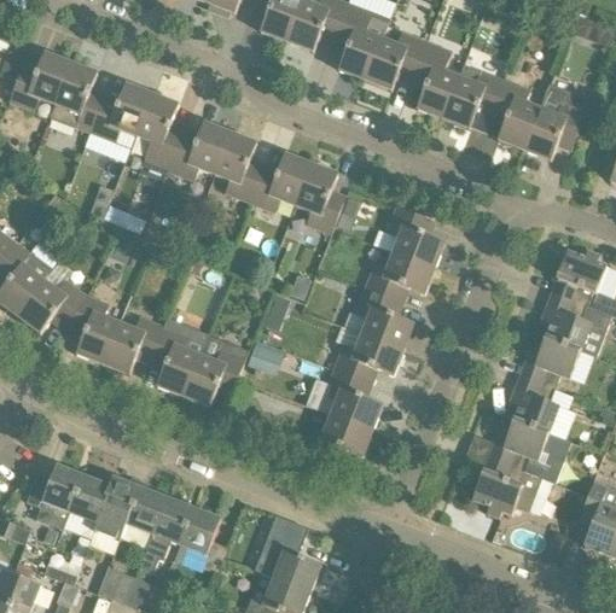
[(233,12),(238,0),(208,0),(208,3),(205,10),(226,17),(228,11),(233,12)]
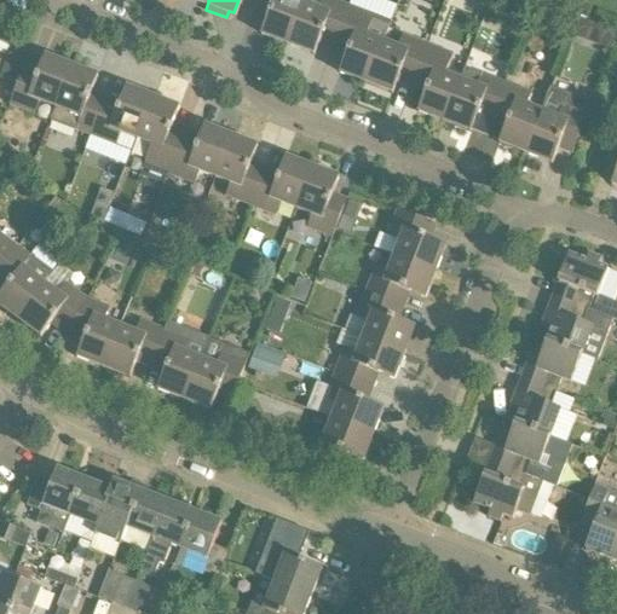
[(265,0),(270,3),(259,30),(286,41),(303,0),(265,0)]
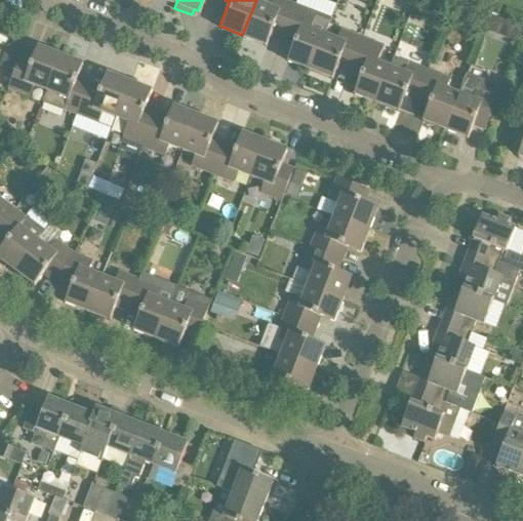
[(256,0),(242,35),(265,43),(272,26),(284,30),(294,2),(289,0),(271,0),(270,4),(259,0),(256,0)]
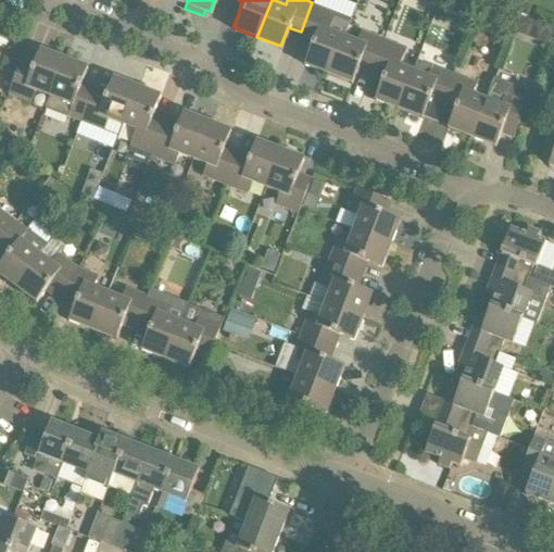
[(312,2),(301,32),(313,37),(303,62),(327,72),(342,34),(349,16),(312,2)]
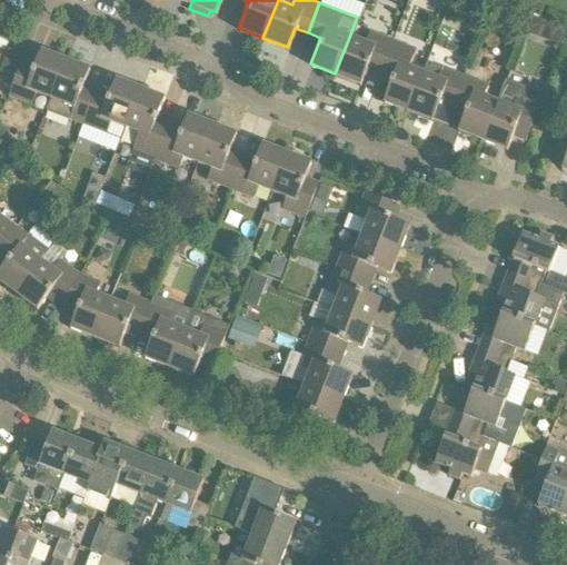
[(525,30),(537,35),(543,19),(530,15),(525,30)]
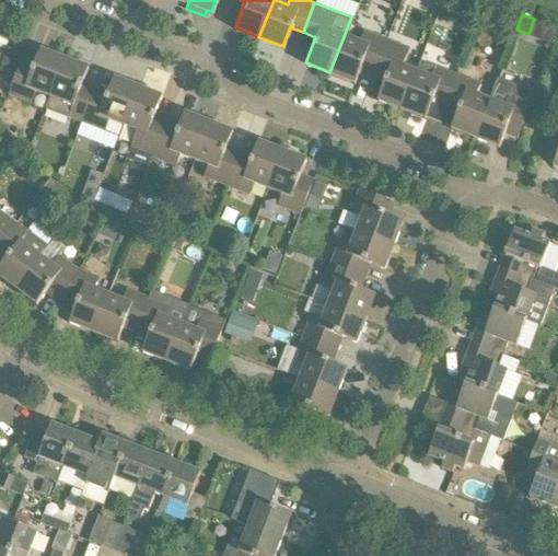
[(329,72),(353,81),(361,62),(373,67),(385,37),(362,29),(358,39),(345,34),(329,72)]
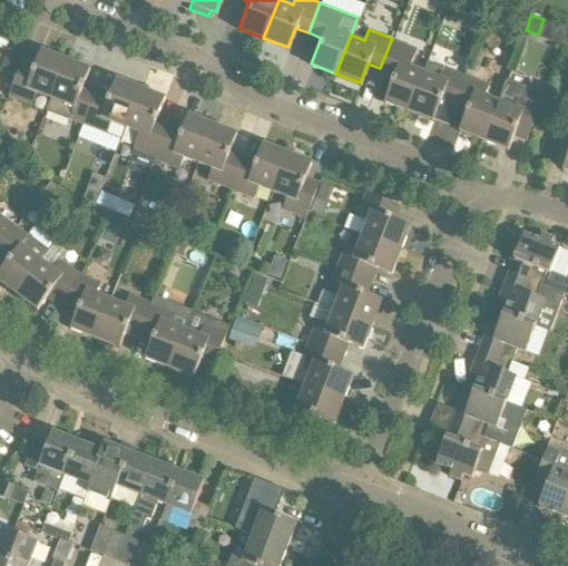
[(392,38),(380,68),(393,74),(383,99),(408,109),(422,70),(409,65),(415,47),(392,38)]
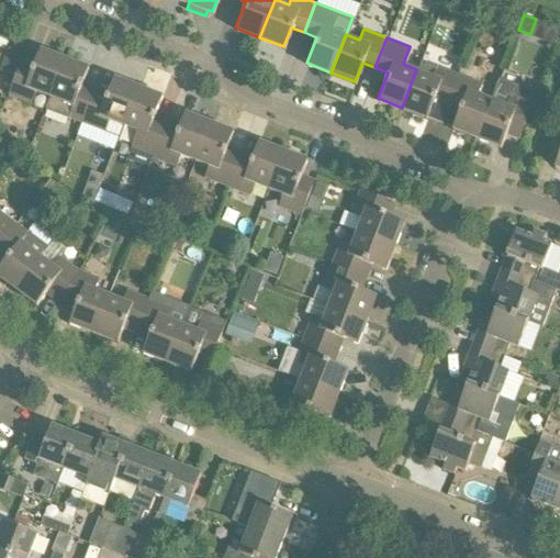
[(7,45),(0,60),(0,69),(12,75),(21,51),(7,45)]
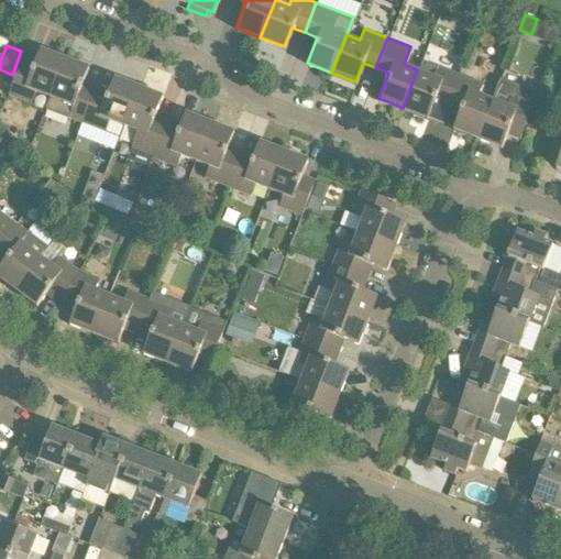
[(8,91),(31,100),(34,89),(48,95),(64,56),(40,47),(31,69),(18,65),(8,91)]
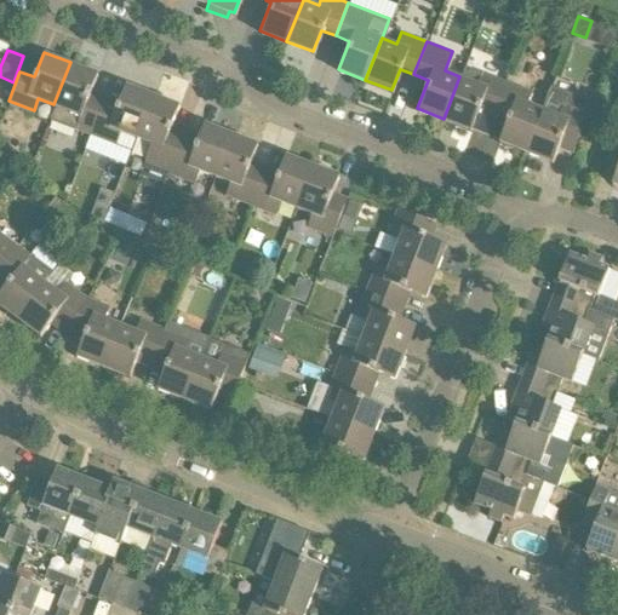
[(97,73),(70,62),(53,104),(49,118),(75,127),(75,126),(90,132),(101,102),(87,97),(97,73)]
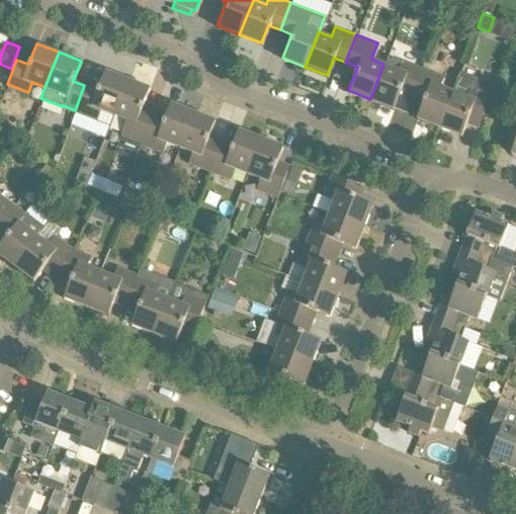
[(383,64),(370,99),(393,107),(401,87),(412,91),(422,67),(401,59),(397,69),(383,64)]
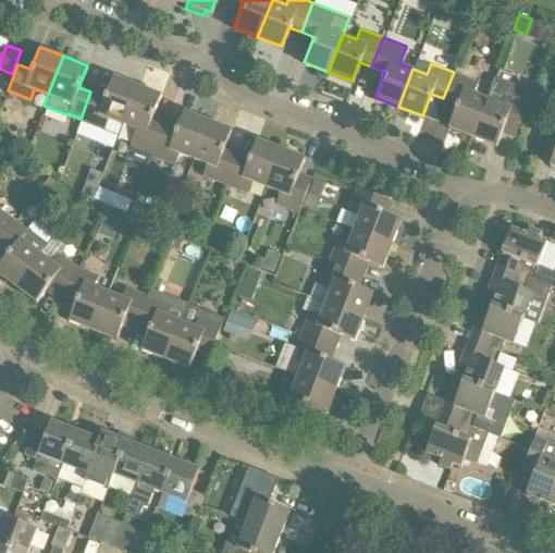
[(454,72),(443,98),(456,103),(447,125),(471,135),(485,97),(472,91),(477,81),(454,72)]
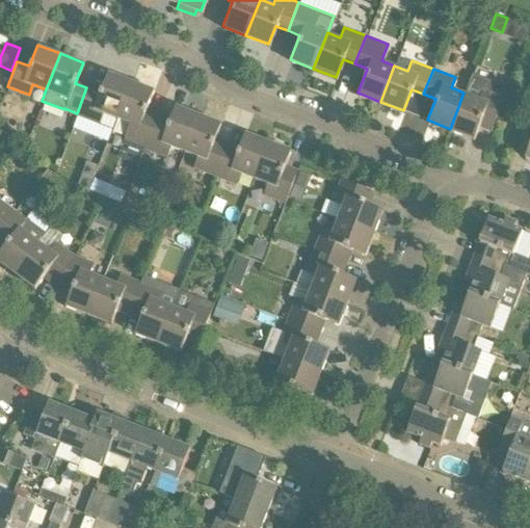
[(115,116),(130,80),(107,71),(99,93),(86,87),(77,113),(99,122),(103,111),(115,116)]
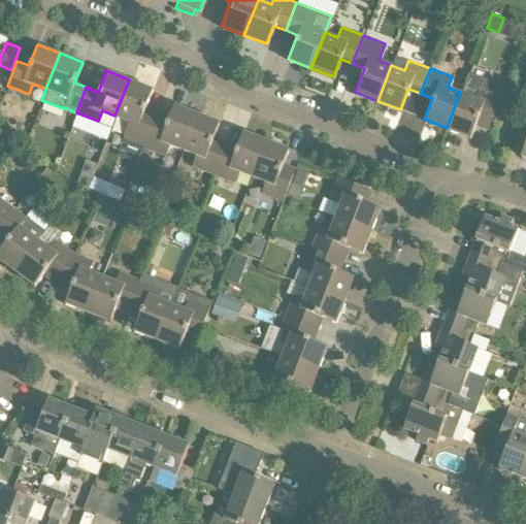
[(143,145),(154,117),(142,112),(152,89),(129,79),(114,116),(128,121),(122,137),(143,145)]
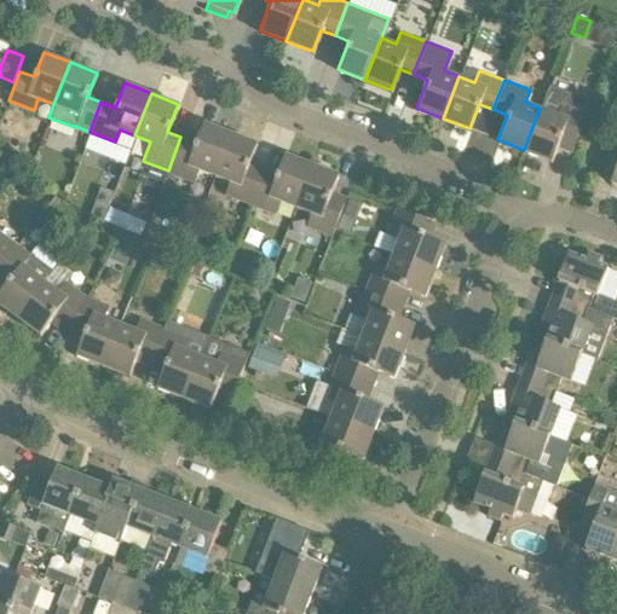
[(551,160),(557,143),(560,135),(575,140),(586,111),(560,102),(555,114),(540,108),(524,150),(551,160)]
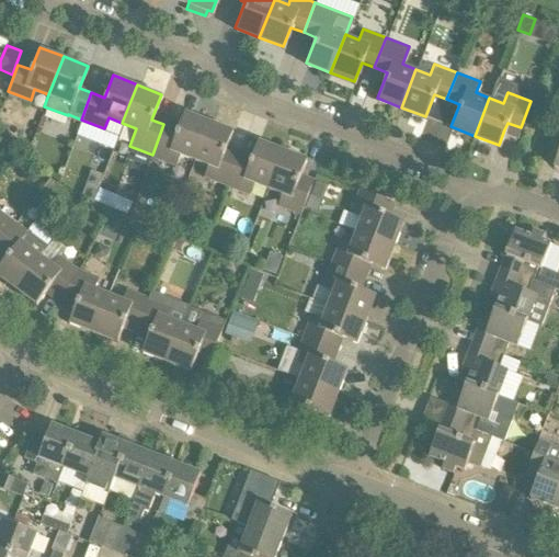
[(208,120),(184,111),(177,129),(163,124),(152,155),(175,163),(179,152),(193,158),(208,120)]
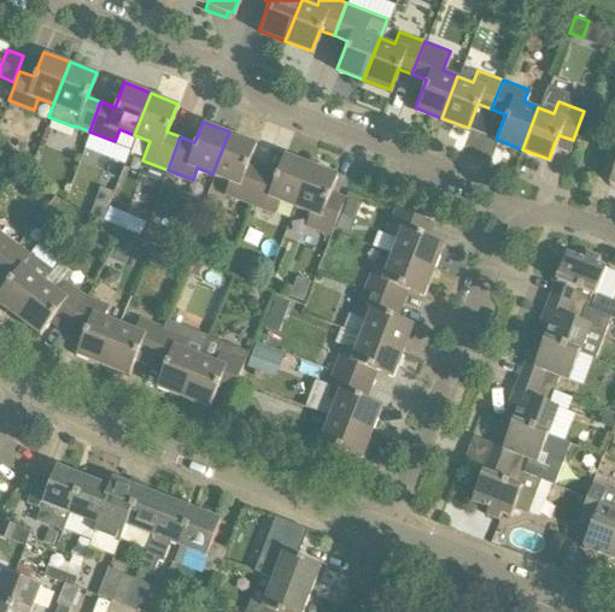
[(614,122),(604,151),(614,153),(614,163),(609,181),(614,182),(614,122)]
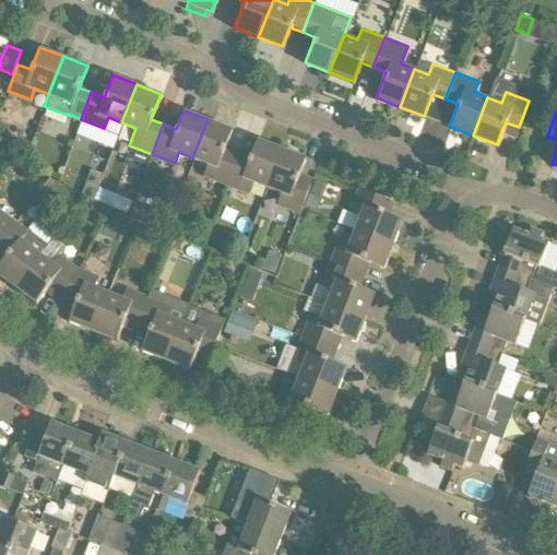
[(225,182),(235,155),(223,151),(232,129),(208,119),(192,157),(206,163),(202,174),(225,182)]
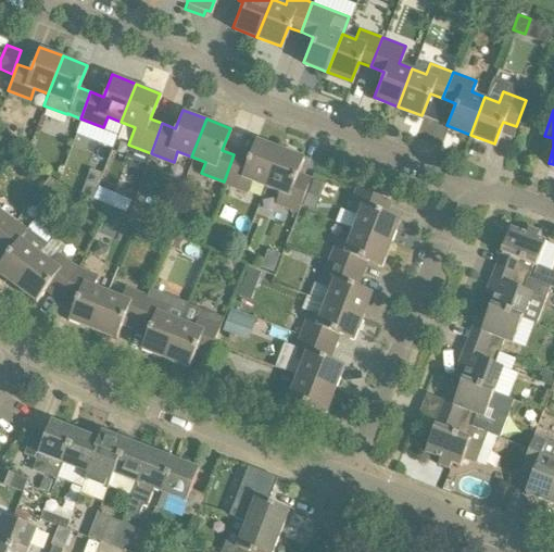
[(264,185),(279,147),(255,138),(247,160),(234,154),(224,182),(247,190),(251,179),(264,185)]
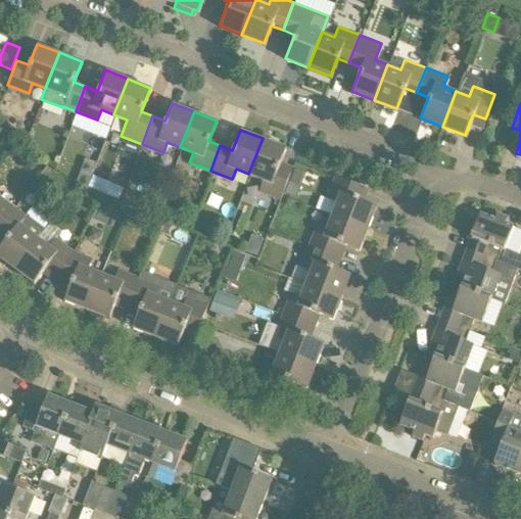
[(263,138),(248,174),(262,179),(257,189),(279,197),(289,172),(277,168),(285,147),(263,138)]
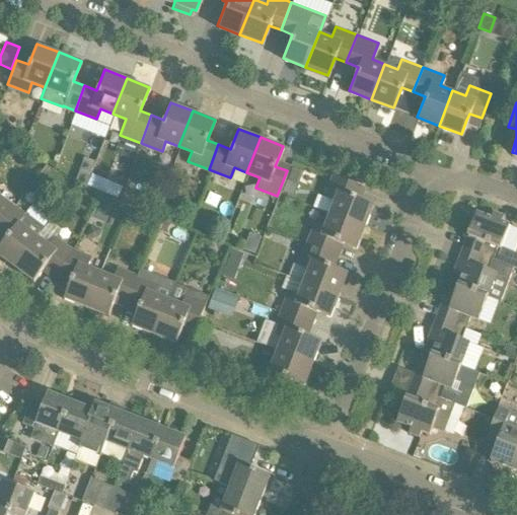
[(287,175),(286,178),(295,182),(297,179),(300,169),(291,166),(287,175)]
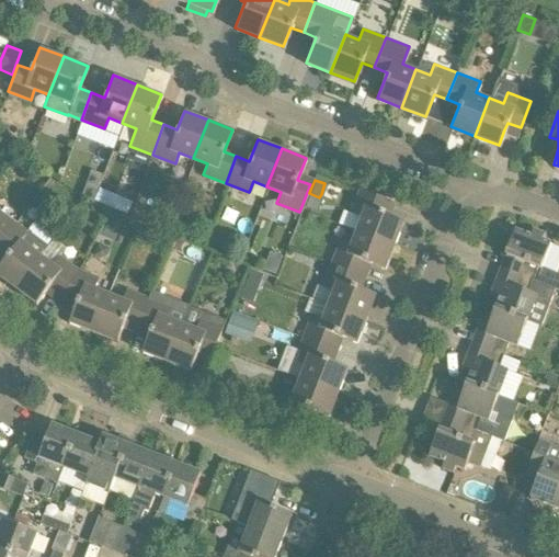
[(91,200),(97,185),(86,181),(81,193),(91,200)]
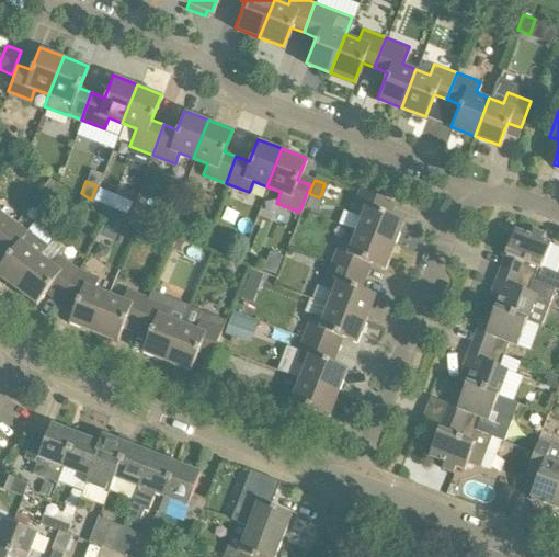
[(402,219),(388,214),(380,211),(385,197),(358,188),(350,211),(361,215),(355,228),(394,243),(402,219)]
